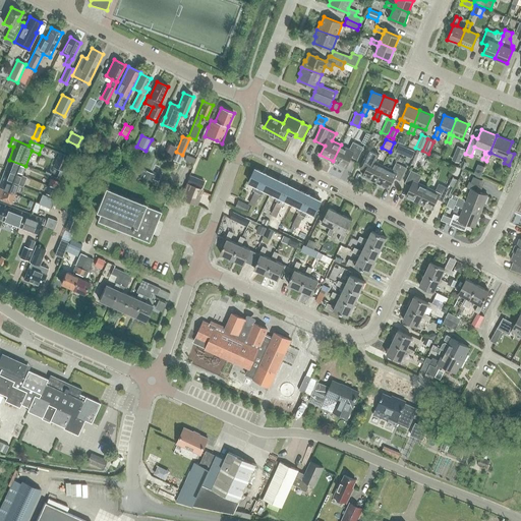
[(357,160),(363,147),(353,141),(349,149),(341,145),(333,161),(346,168),(351,157),(357,160)]
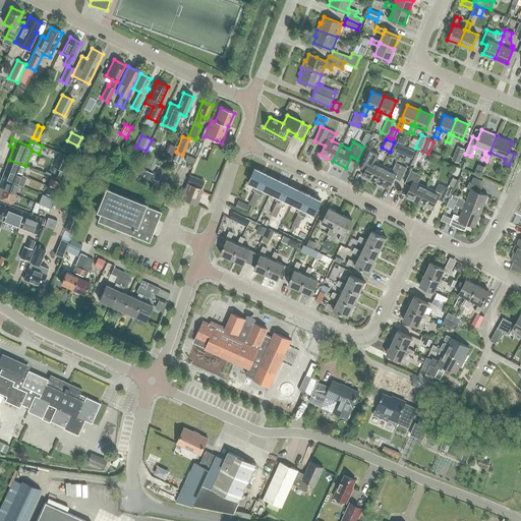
[(176,147),(169,143),(164,155),(171,159),(176,147)]
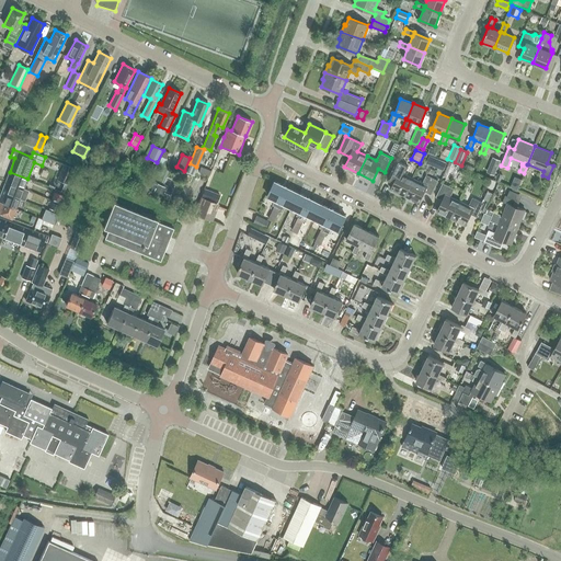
[(500,160),(492,157),(485,172),(494,175),(500,160)]
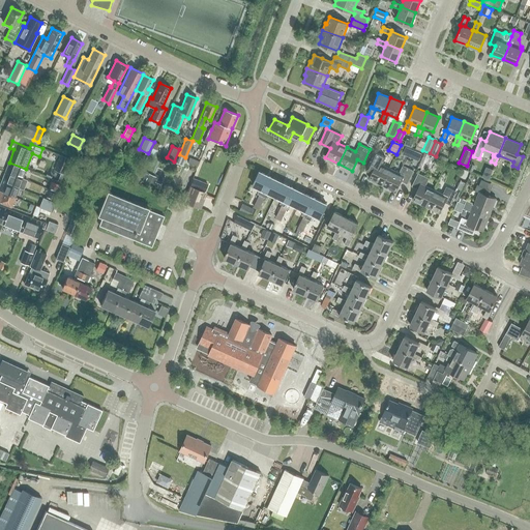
[(410,157),(419,162),(421,154),(413,150),(410,157)]
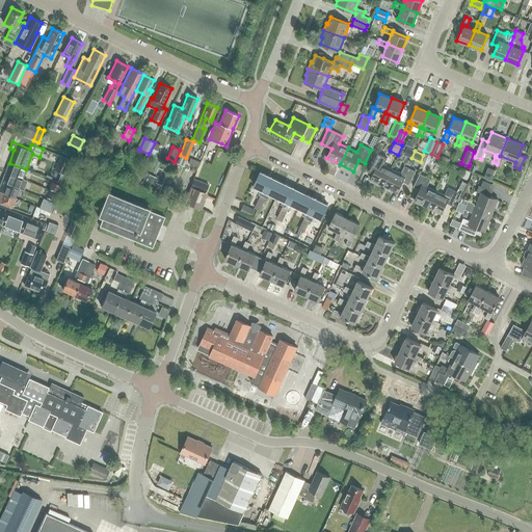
[(383,186),(392,169),(382,165),(387,158),(376,152),(367,171),(373,175),(370,180),(383,186)]
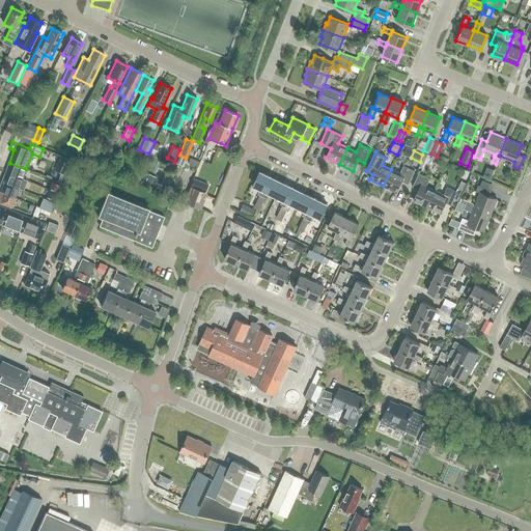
[(87,154),(84,161),(95,166),(98,161),(99,158),(87,154)]
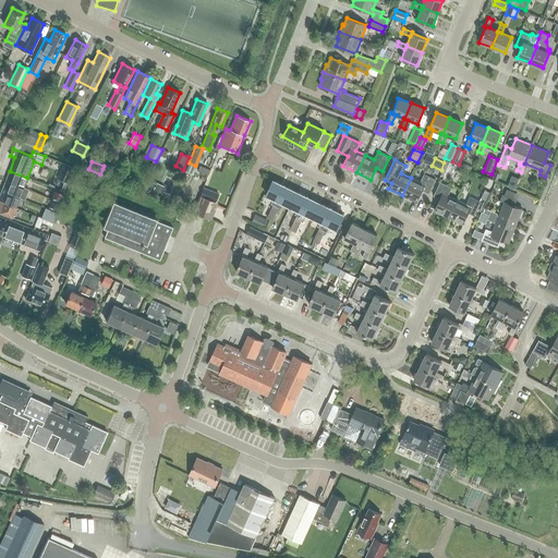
[(23,187),(27,178),(10,171),(5,181),(23,187)]
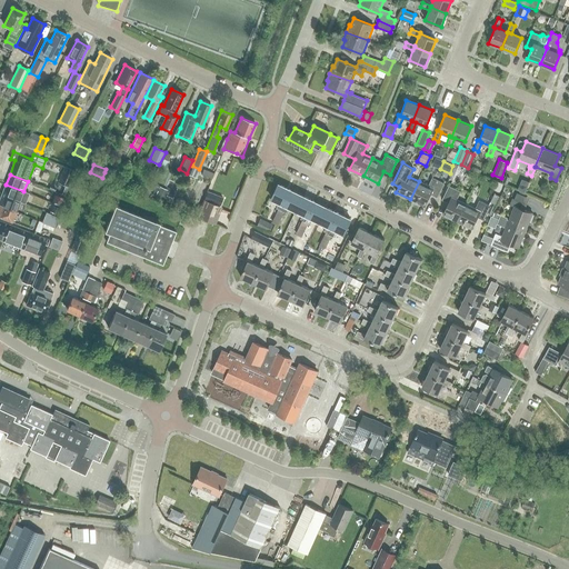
[(437,197),(443,183),(432,178),(428,186),(419,181),(410,199),(425,206),(430,193),(437,197)]
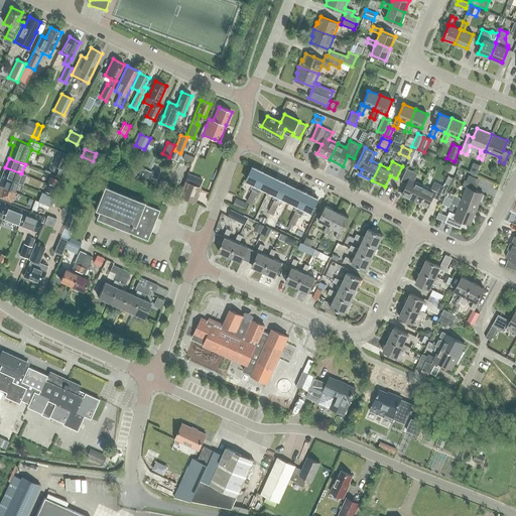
[(23,184),(26,175),(21,173),(5,167),(2,176),(18,182),(23,184)]
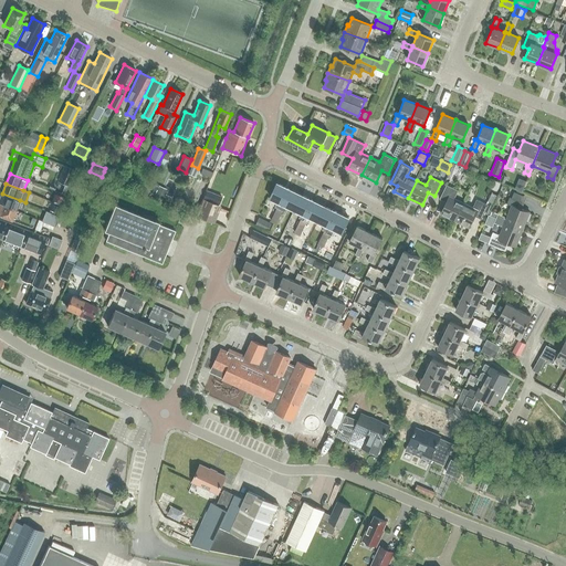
[(278,184),(270,198),(276,201),(274,207),(276,208),(273,215),(279,218),(282,210),(280,209),(290,189),(278,184)]
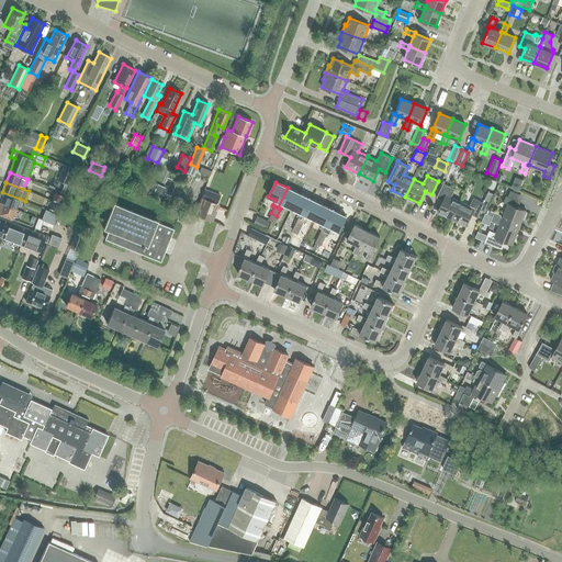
[(451,218),(460,201),(451,197),(454,189),(444,183),(437,197),(444,200),(437,212),(451,218)]
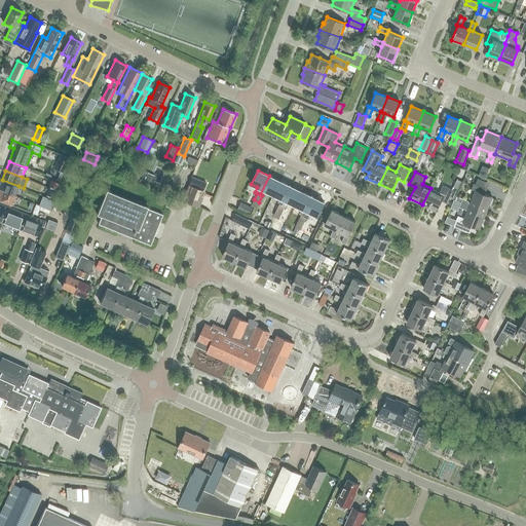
[(155,176),(147,173),(143,182),(151,186),(155,176)]
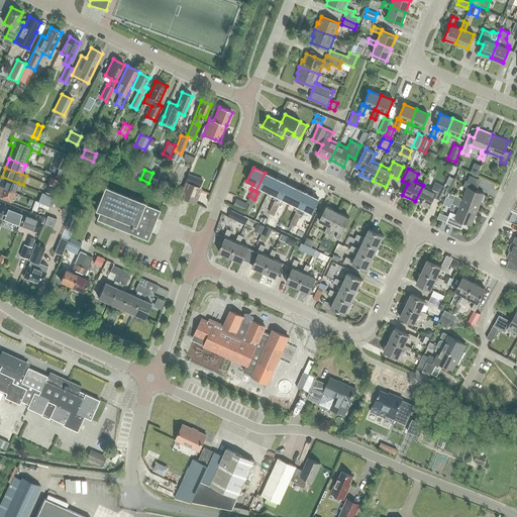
[(265,173),(255,191),(257,192),(260,193),(262,189),(269,192),(275,178),(265,173)]
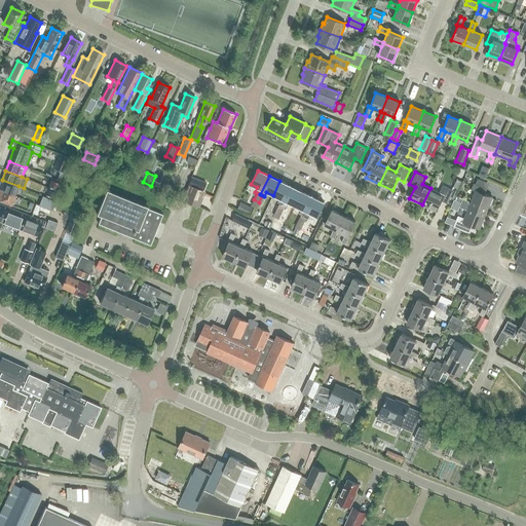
[(461,182),(456,179),(452,187),(458,189),(461,182)]
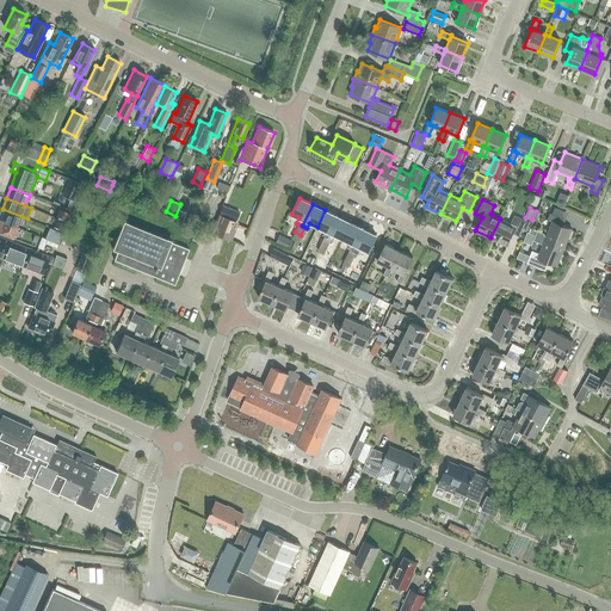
[(0,220),(17,227),(22,216),(2,209),(0,214),(0,220)]
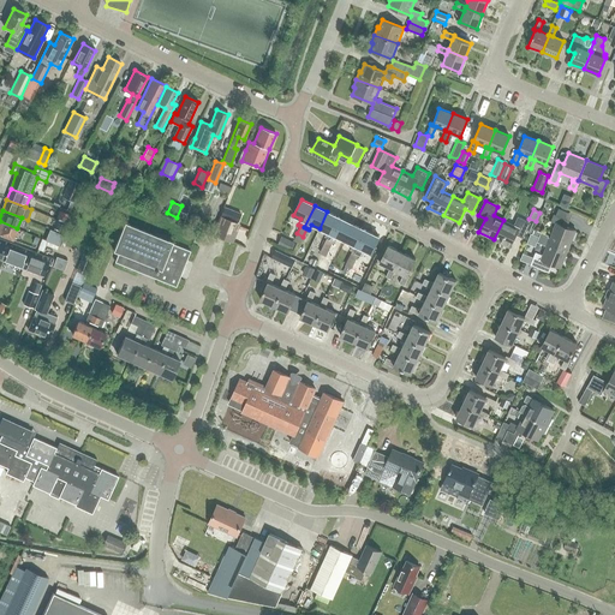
[(69,214),(59,210),(55,218),(66,222),(69,214)]
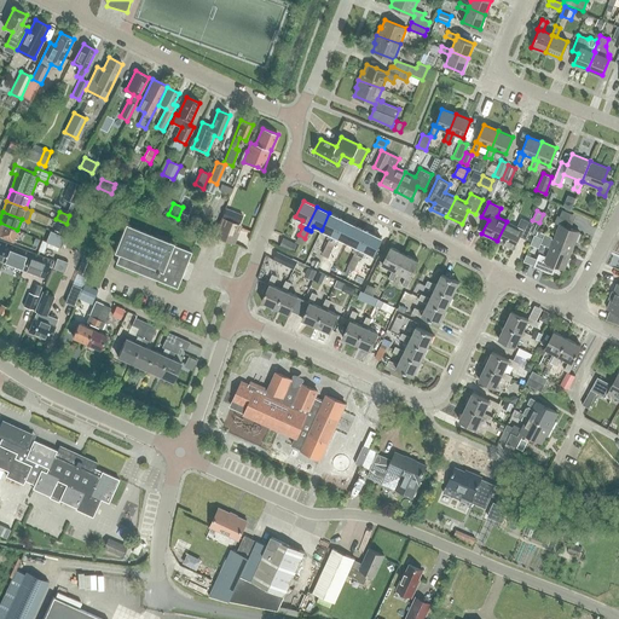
[(235,212),(231,221),(238,225),(243,214),(235,212)]
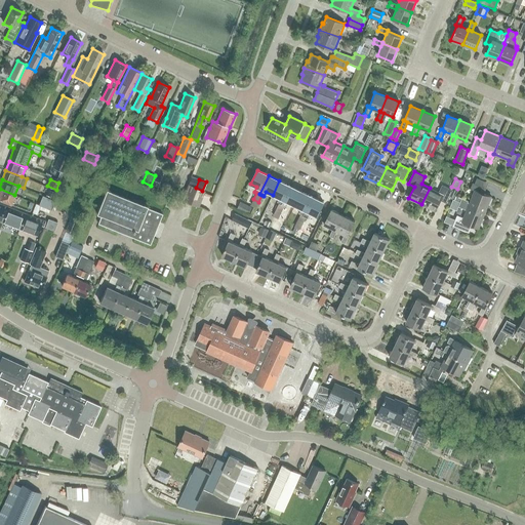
[(279,180),(273,195),(278,197),(276,202),(278,203),(281,205),(284,200),(290,187),(279,180)]
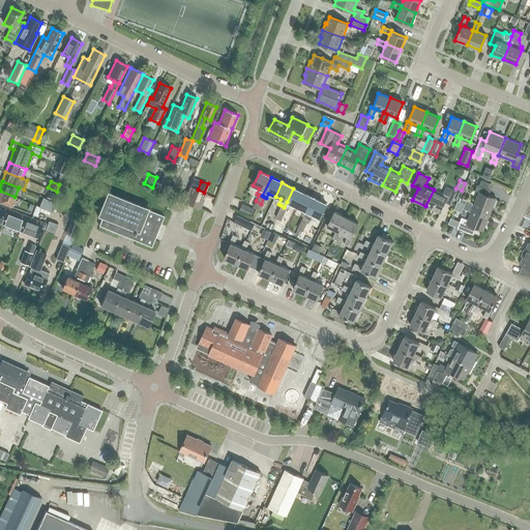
[(464,204),(490,214),(496,199),(489,196),(491,189),(477,184),(474,190),(479,193),(474,205),(472,204),(472,202),(466,200),(464,204)]
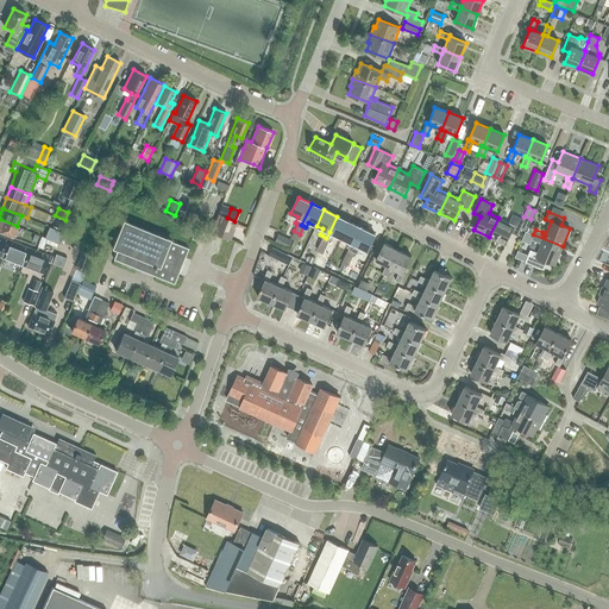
[(518,236),(525,220),(513,214),(508,223),(498,218),(489,237),(504,244),(510,232),(518,236)]
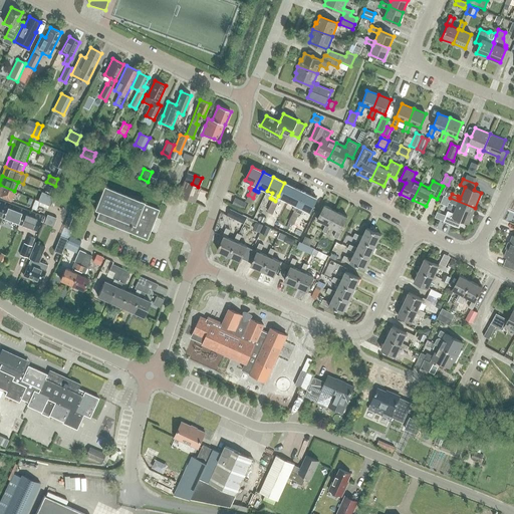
[(183,182),(178,196),(193,202),(198,188),(183,182)]
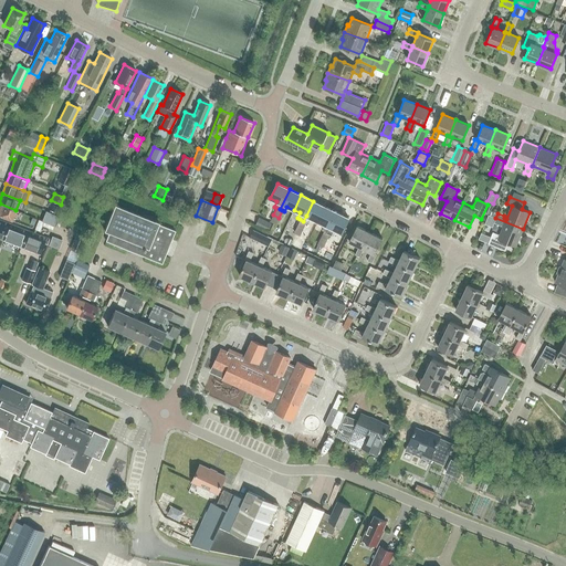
[(300,219),(296,226),(303,229),(306,222),(307,222),(310,218),(317,221),(325,207),(313,201),(306,216),(303,221),(300,219)]
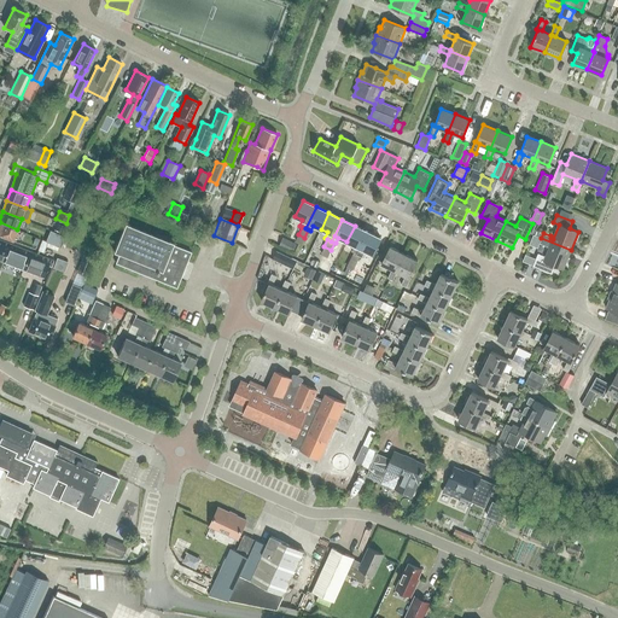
[(0,235),(13,242),(17,229),(0,222),(0,235)]
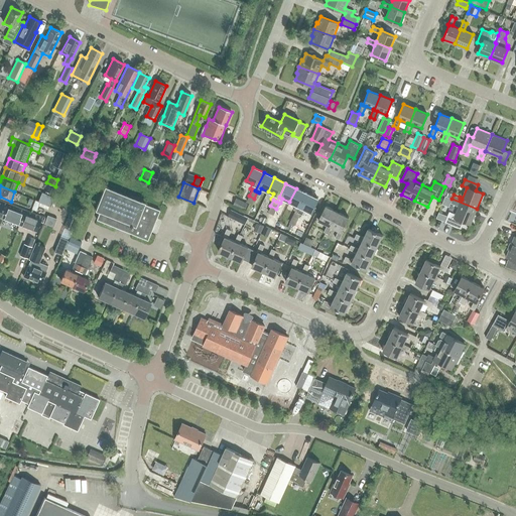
[(54,188),(46,185),(44,191),(51,195),(54,188)]
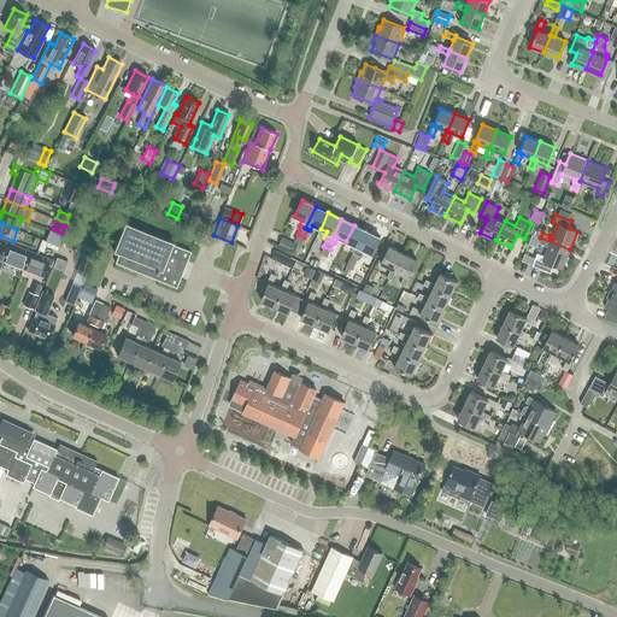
[(176,288),(191,252),(172,245),(174,242),(125,223),(113,252),(118,254),(115,263),(176,288)]
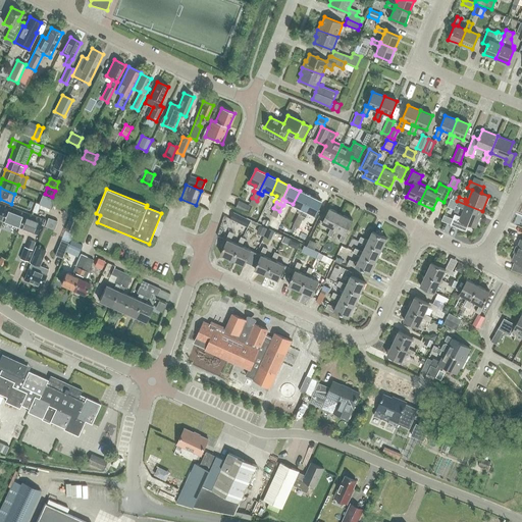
[(300,191),(293,204),(299,207),(296,212),(298,213),(295,219),(301,222),(303,216),(301,215),(304,209),(310,196),(300,191)]
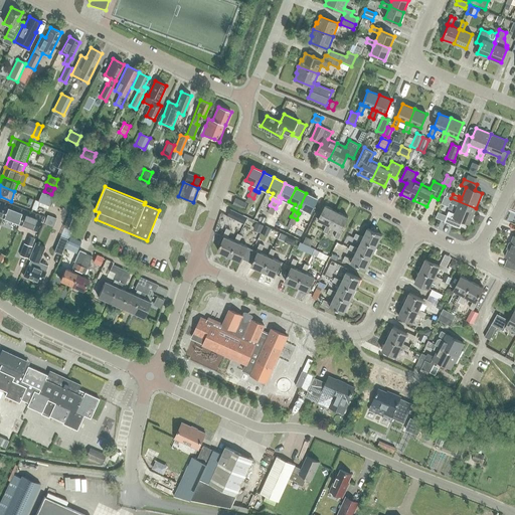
[(300,206),(297,212),(299,213),(301,214),(304,208),(311,212),(317,198),(306,193),(300,206)]
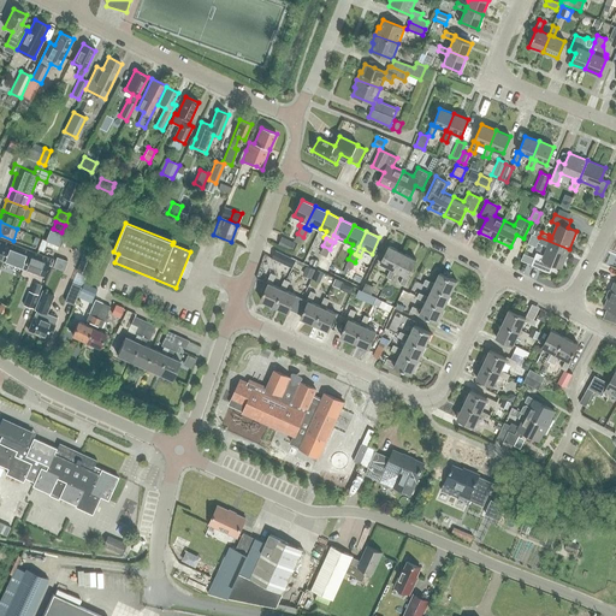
[(297,234),(294,241),(297,243),(300,244),(303,237),(297,234)]
